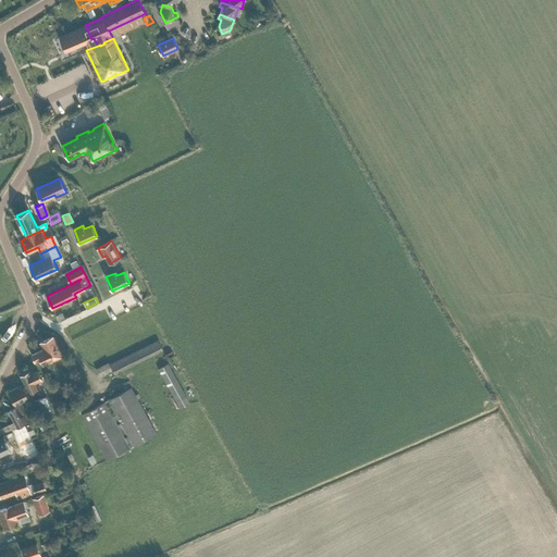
[(57,314),(60,320),(66,318),(62,311),(57,314)]
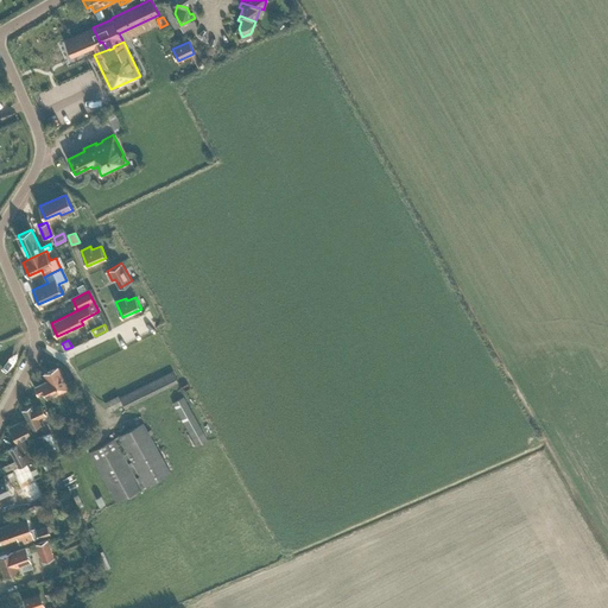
[(46,380),(35,386),(39,394),(44,392),(46,398),(68,388),(57,366),(43,373),(46,380)]
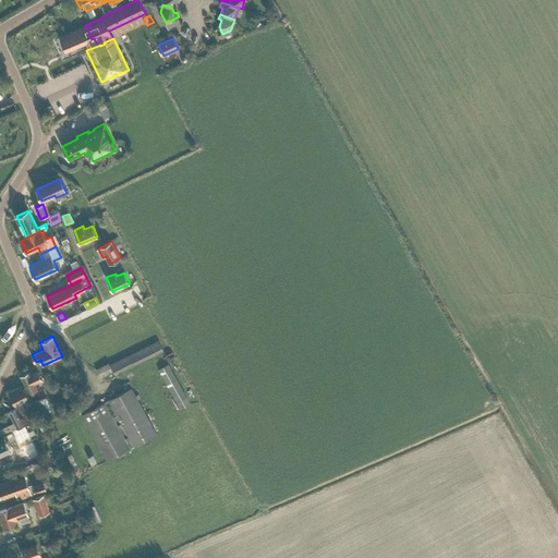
[(108,362),(96,368),(100,377),(112,371),(114,374),(164,350),(158,340),(109,364),(108,362)]
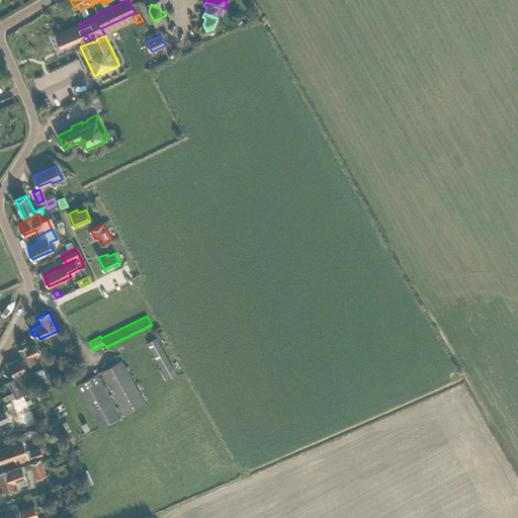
[(156,337),(147,343),(168,379),(176,374),(156,337)]
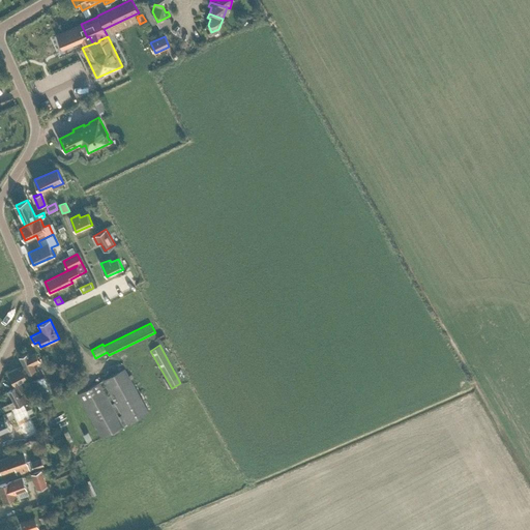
[(28,353),(20,357),(27,374),(36,370),(33,364),(39,361),(35,352),(29,355),(28,353)]
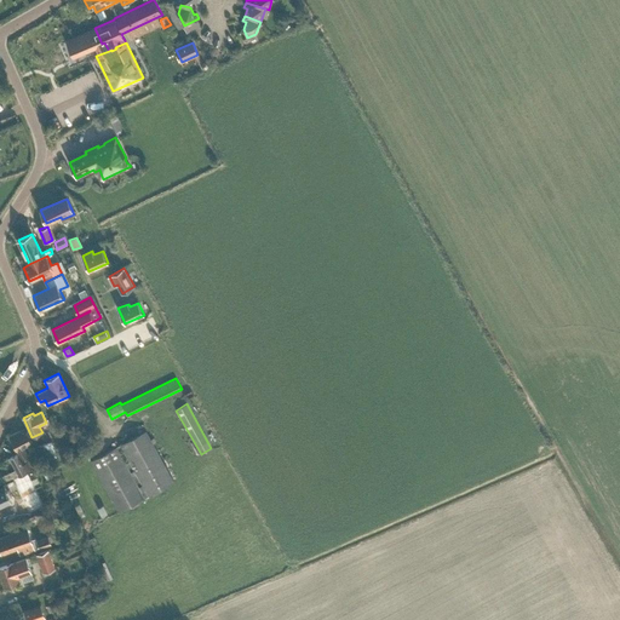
[(17,453),(19,452),(24,463),(28,460),(30,460),(28,457),(29,455),(24,447),(32,443),(24,428),(9,436),(17,453)]
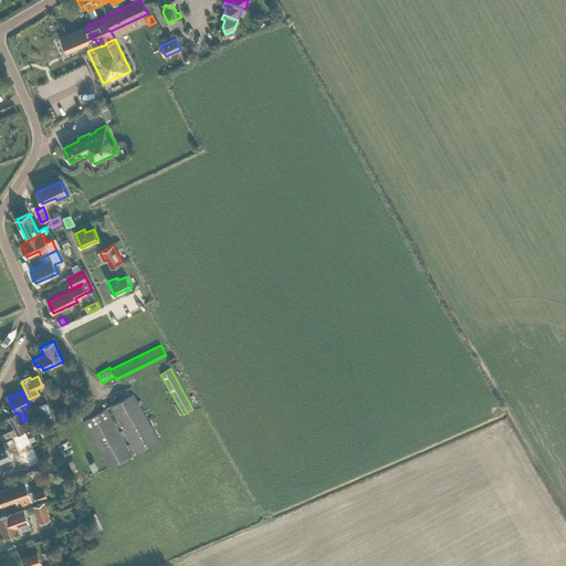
[(70,390),(65,394),(70,400),(74,398),(70,390)]
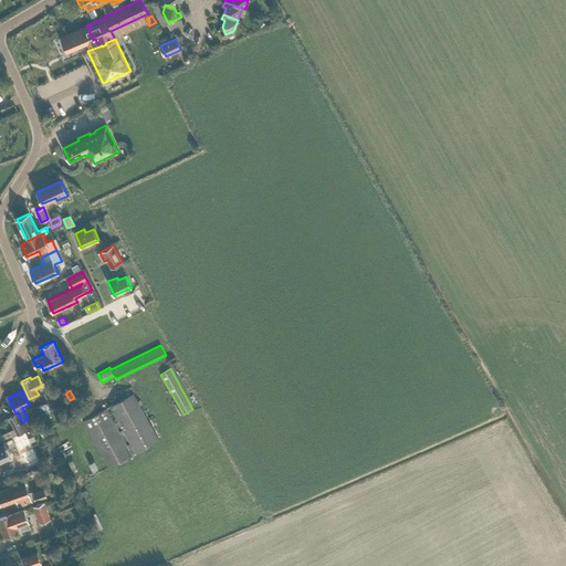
[(107,407),(134,453),(159,439),(134,392),(107,407)]
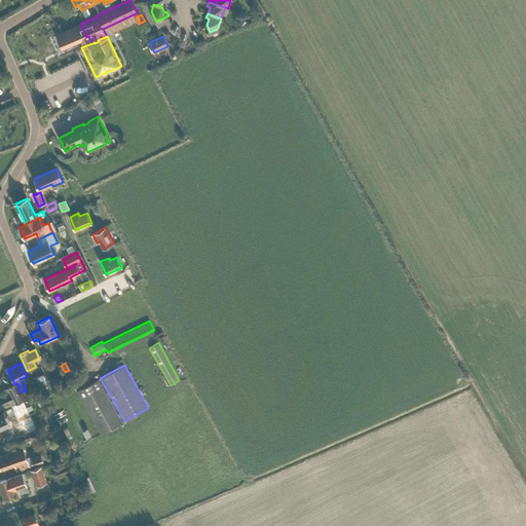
[(44,373),(31,378),(36,390),(48,386),(44,373)]
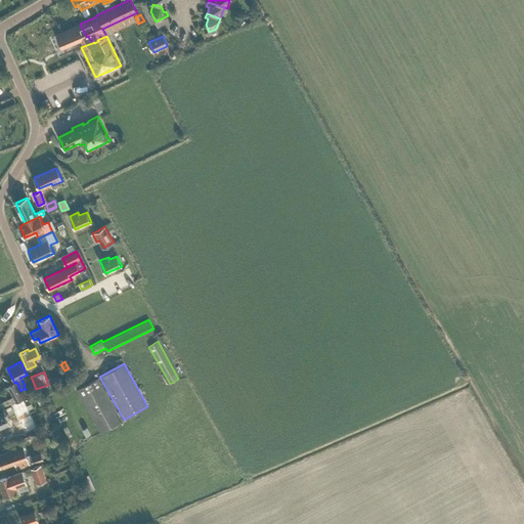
[(124,420),(99,377),(77,389),(99,432),(124,420)]
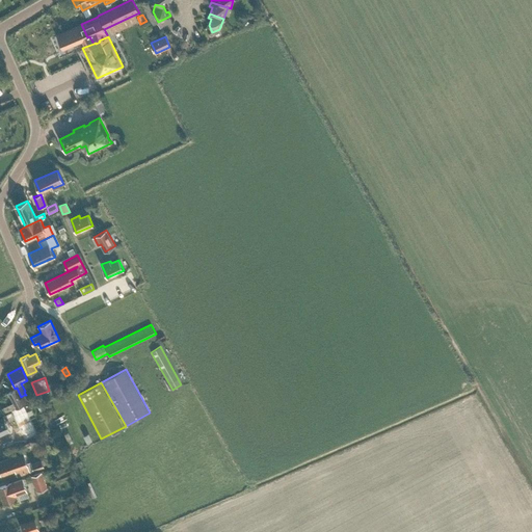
[(21,397),(17,388),(8,392),(14,402),(0,408),(0,415),(16,407),(23,404),(27,411),(32,408),(28,401),(27,401),(24,395),(21,397)]
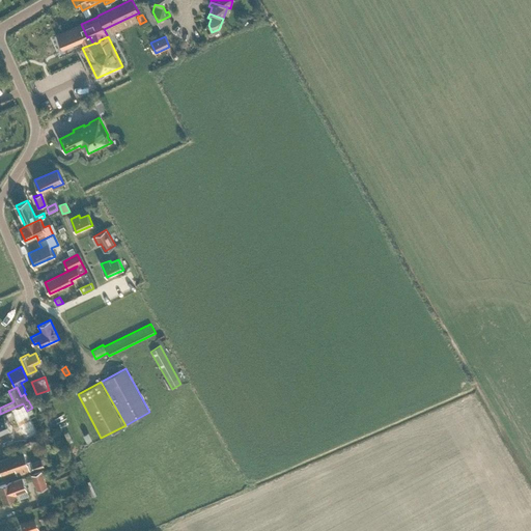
[(42,394),(34,397),(40,410),(48,407),(42,394)]
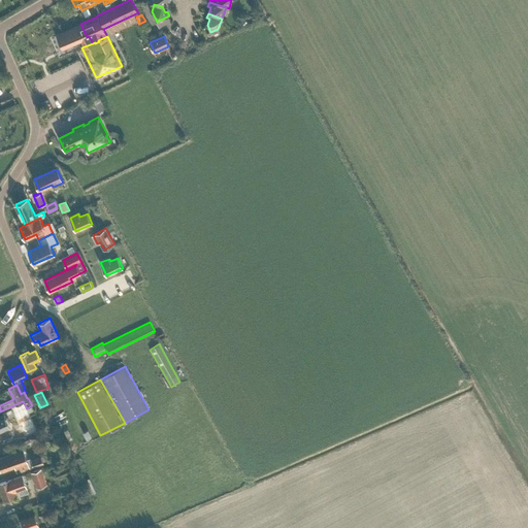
[(23,402),(15,406),(20,414),(27,410),(23,402)]
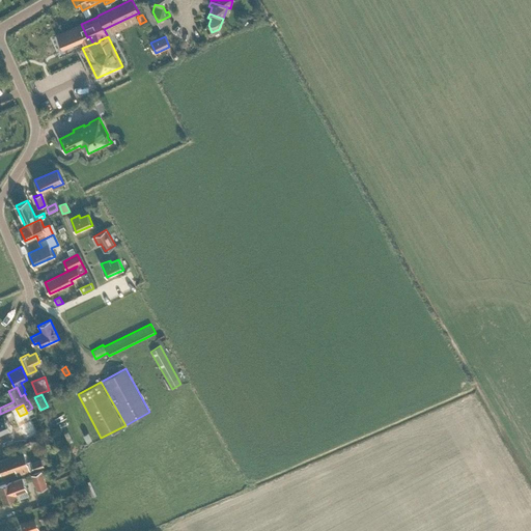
[(4,416),(0,418),(0,432),(10,428),(6,421),(9,420),(9,419),(17,416),(15,413),(12,414),(11,411),(3,415),(4,416)]
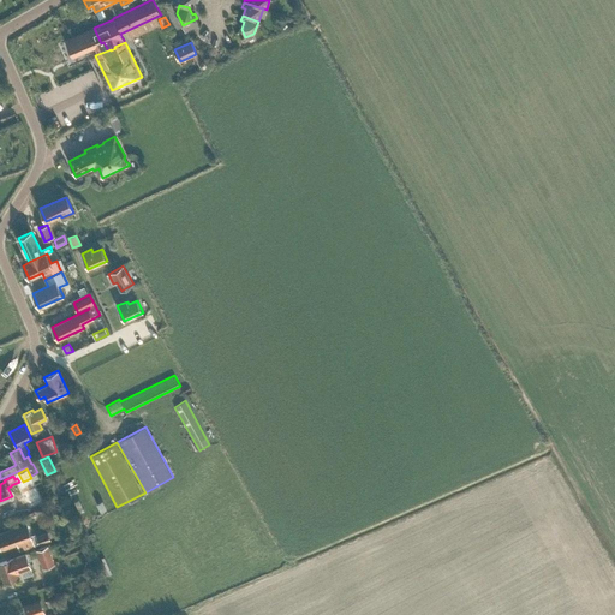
[(58,496),(65,493),(64,490),(59,482),(53,485),(58,496)]
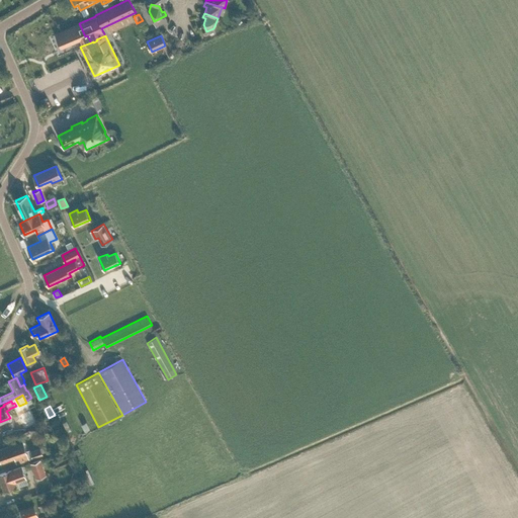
[(20,418),(10,423),(14,430),(24,426),(20,418)]
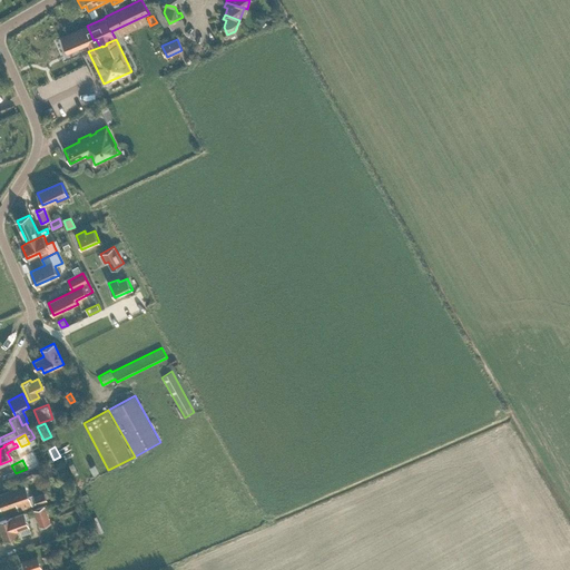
[(31,504),(30,502),(25,485),(0,494),(0,503),(2,509),(17,503),(19,509),(31,504)]
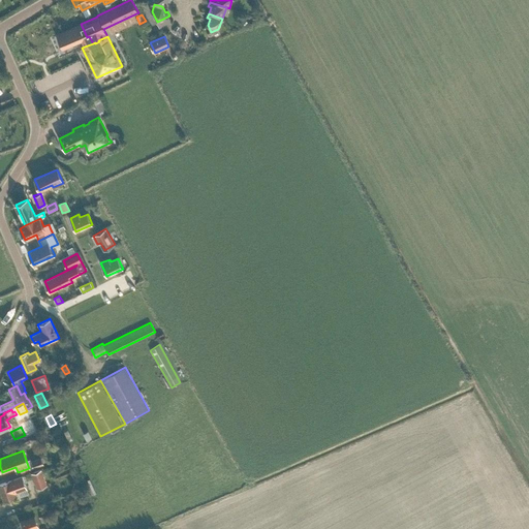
[(41,457),(31,461),(33,467),(43,463),(41,457)]
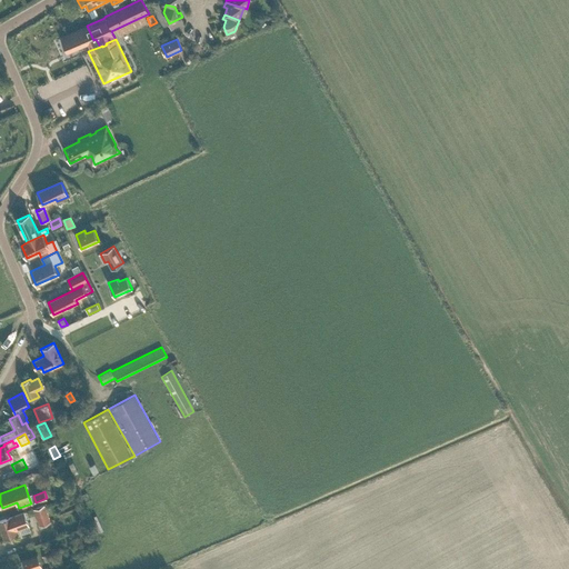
[(45,505),(33,508),(40,525),(51,521),(45,505)]
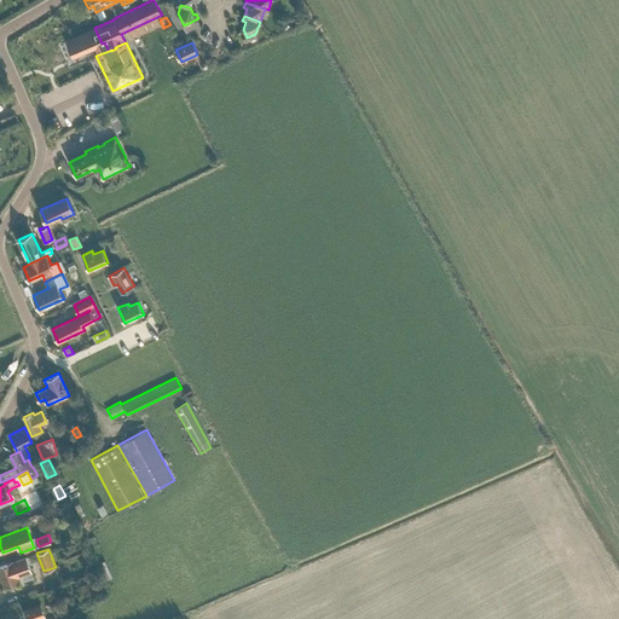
[(27,557),(0,566),(0,572),(5,585),(18,580),(17,577),(32,572),(27,557)]
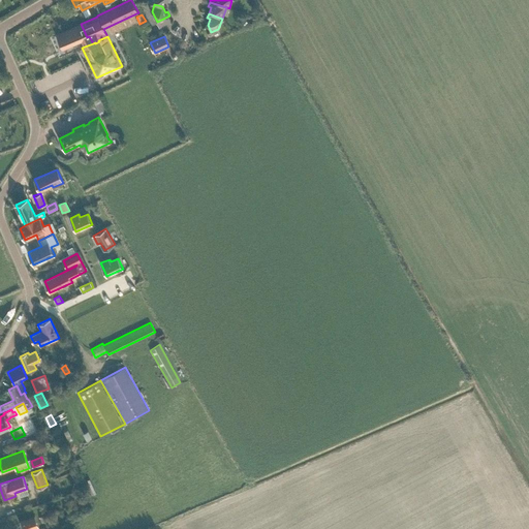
[(35,516),(21,521),(23,528),(32,528),(39,527),(35,516)]
